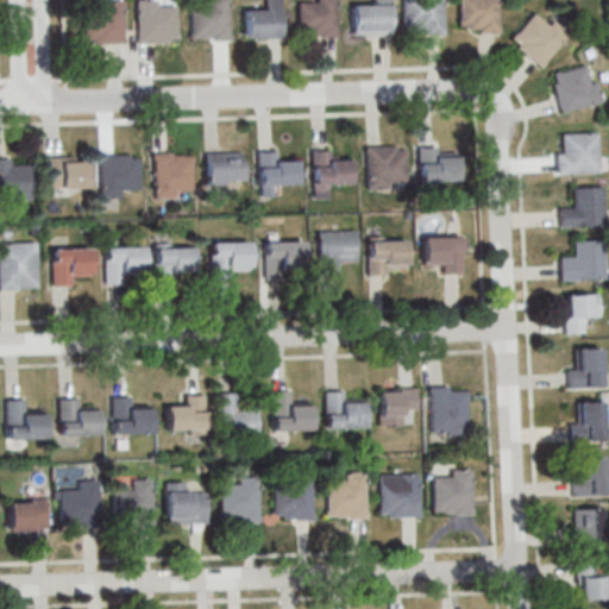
[(338,37),(338,0),(313,0),(314,2),(299,2),(299,37),(338,37)]
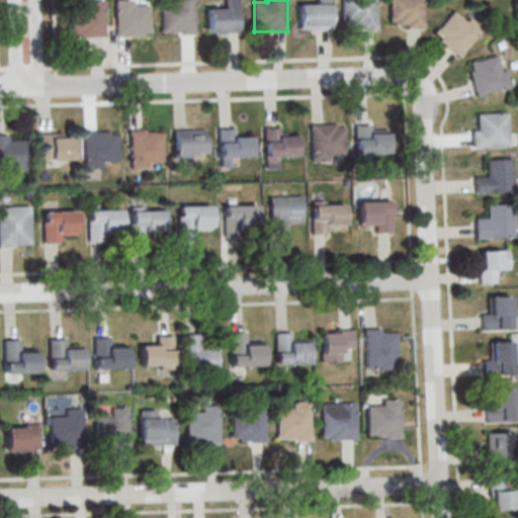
[(299,0),(299,29),(334,29),(333,0),(299,0)]
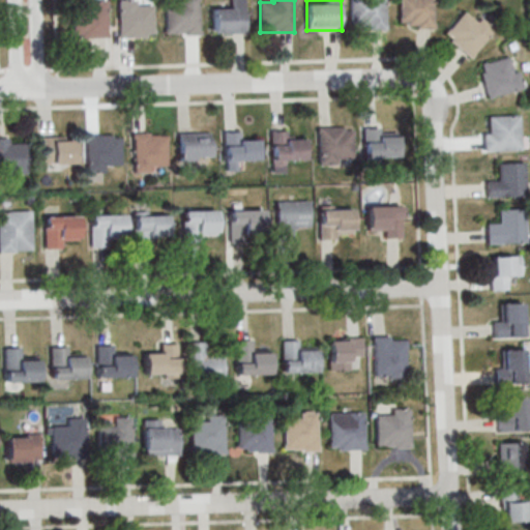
[(386,29),(386,0),(352,0),(353,29),(386,29)]
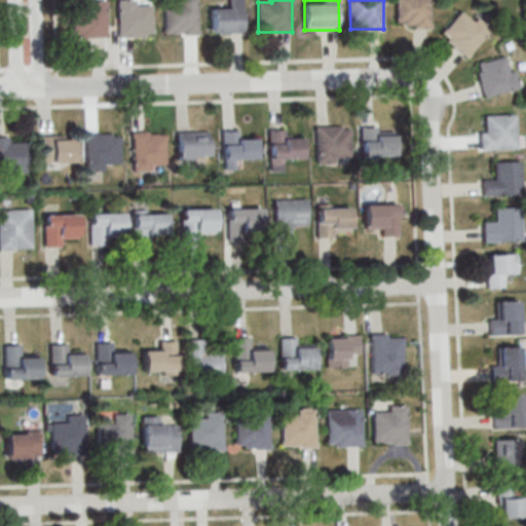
[(430,0),(397,0),(397,28),(430,28),(430,0)]
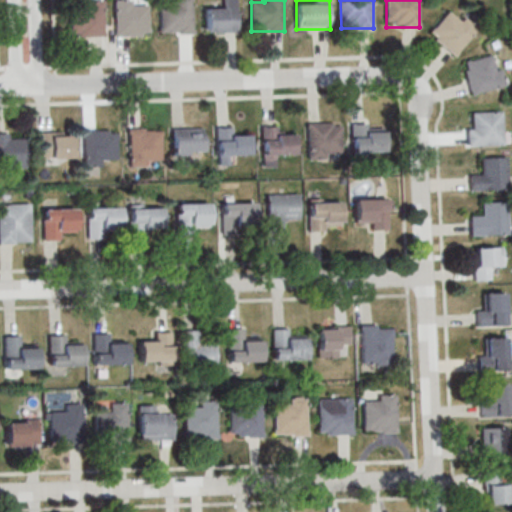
[(149,36),(149,1),(114,1),(114,36),(149,36)]
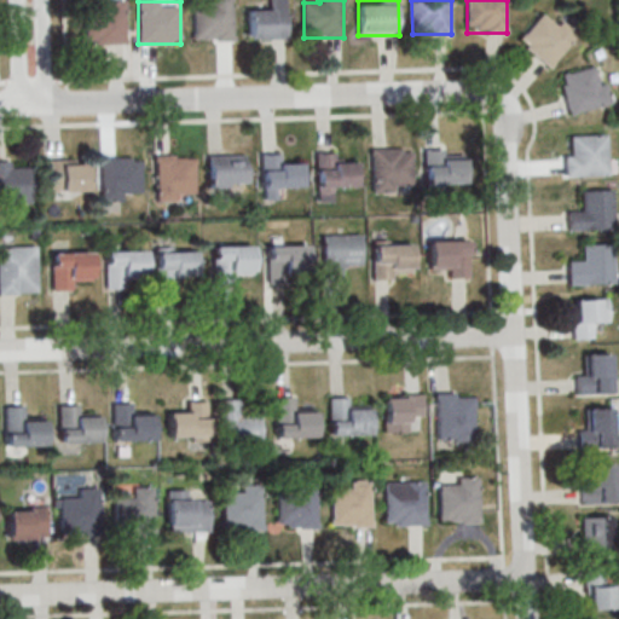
[(518,41),(550,68),(578,35),(545,9),(518,41)]
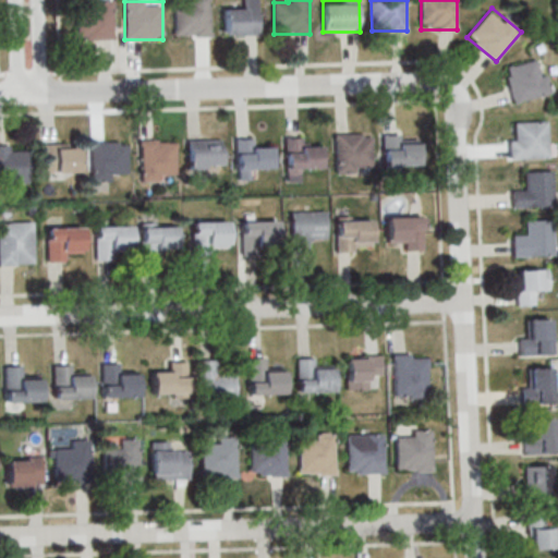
[(513,102),(549,93),(541,58),(504,68),(513,102)]
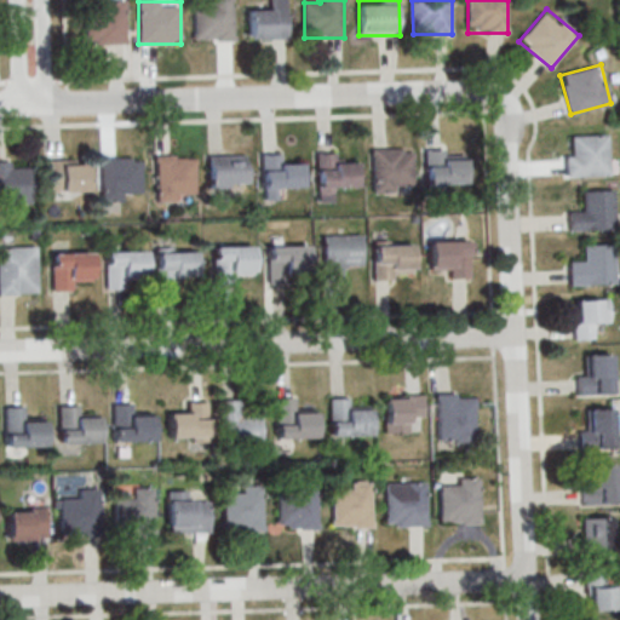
[(609,176),(608,135),(574,135),(574,149),(566,149),(566,176),(609,176)]
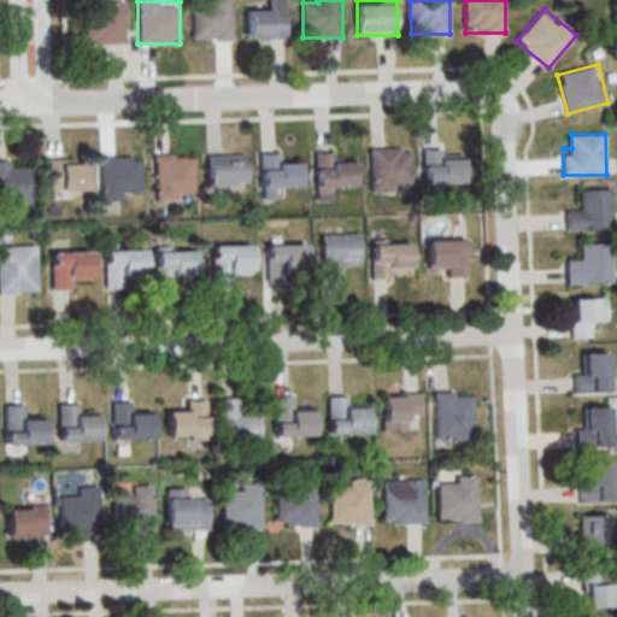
[(413,192),(413,147),(370,147),(370,192),(413,192)]
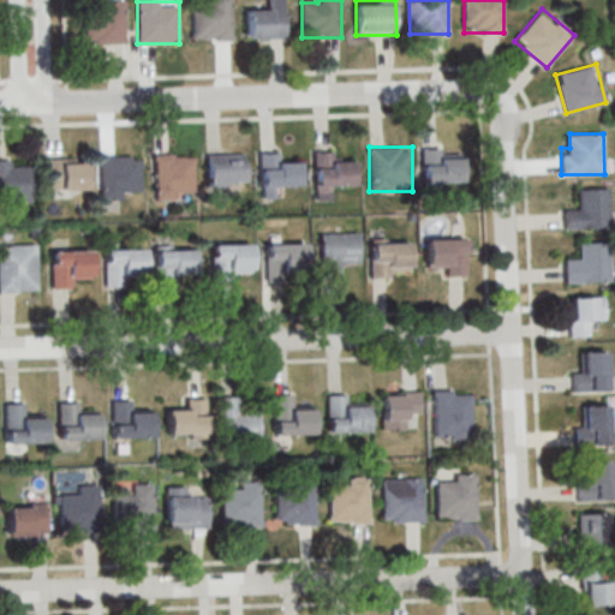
[(461,183),(461,157),(447,157),(447,147),(422,147),(423,183),(461,183)]
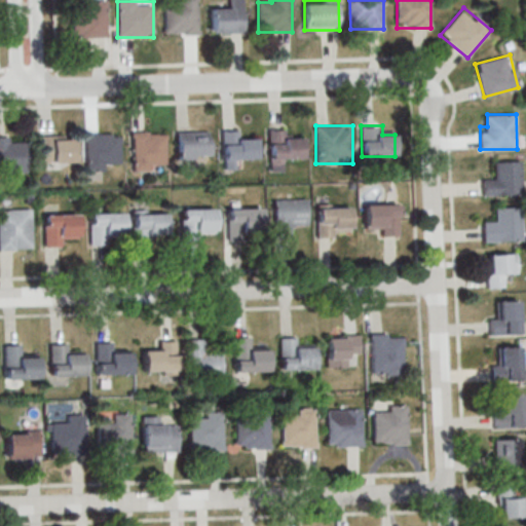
[(269,129),(269,171),(285,171),(285,159),(303,159),(303,138),(290,138),(290,128),(269,129)]
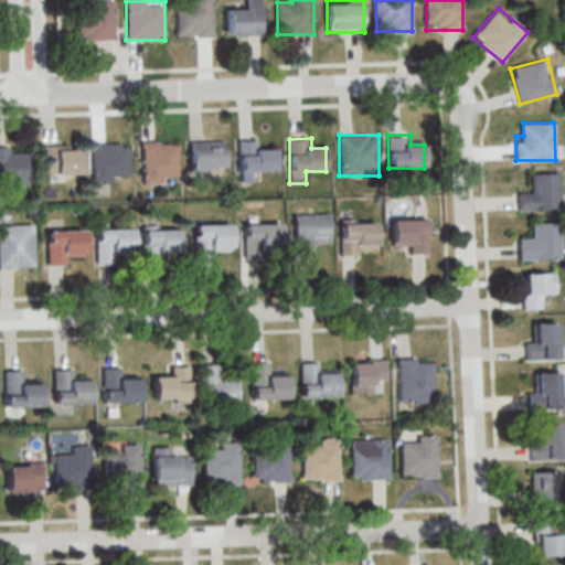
[(240,181),(253,181),(253,170),(277,170),(276,149),(263,149),(263,139),(238,139),(240,181)]
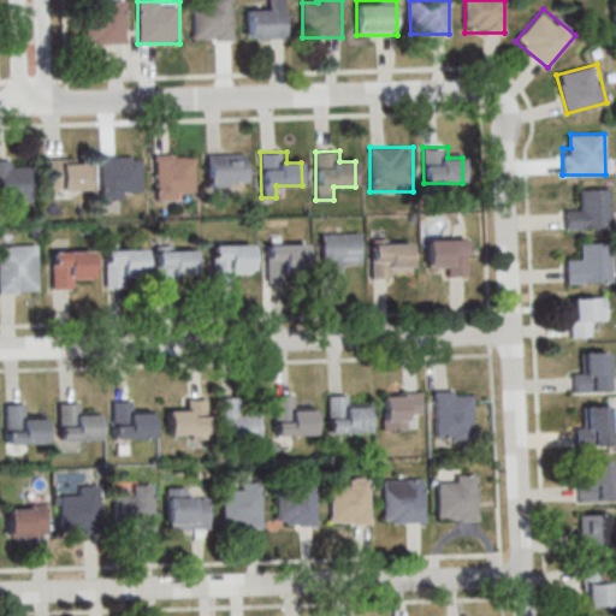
[(179,200),(179,193),(194,193),(194,153),(154,153),(154,200),(179,200)]
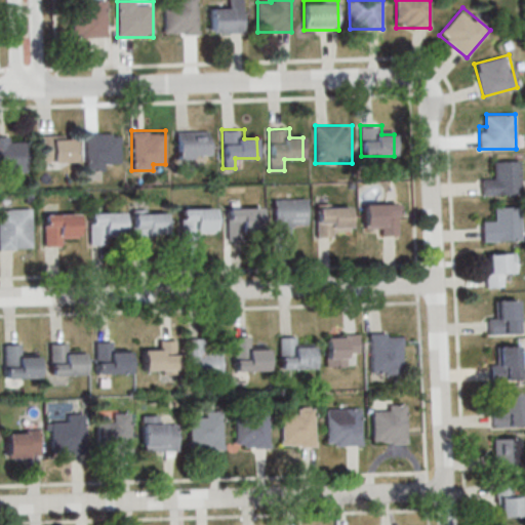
[(175,130),(175,159),(209,159),(209,130),(175,130)]
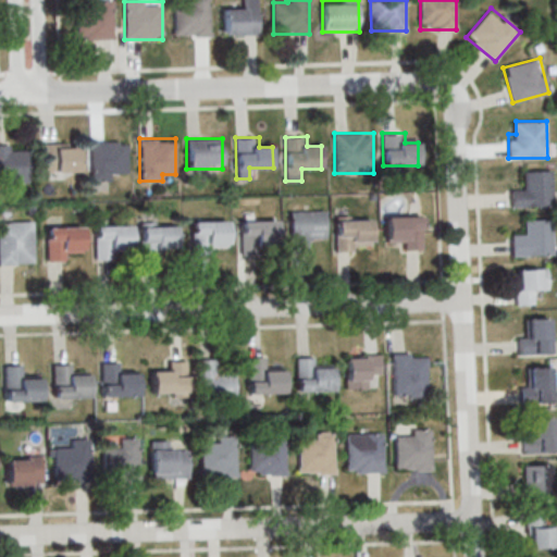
[(90,140),(90,181),(116,181),(116,171),(128,171),(127,139),(90,140)]
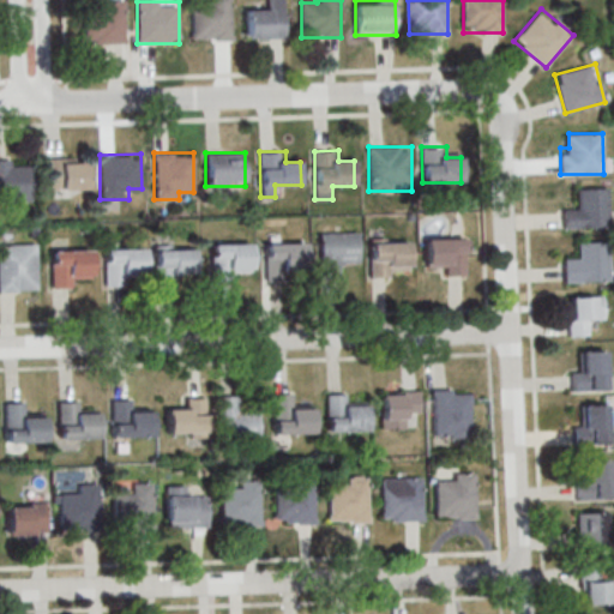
[(44,157),(44,190),(88,190),(88,157),(44,157)]
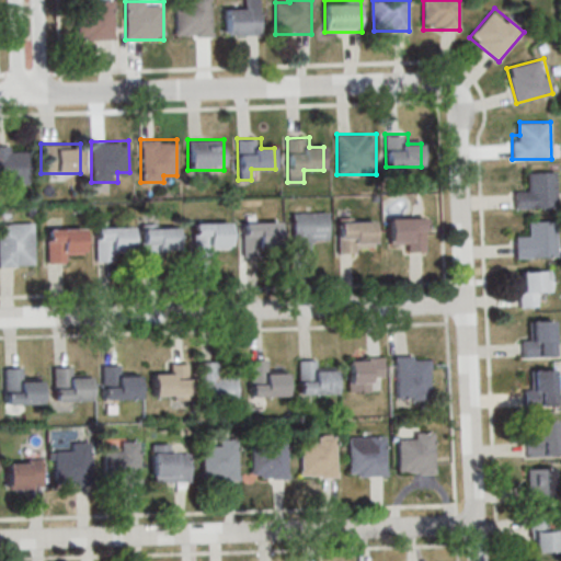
[(29,150),(18,150),(18,145),(0,145),(0,183),(29,183),(29,150)]
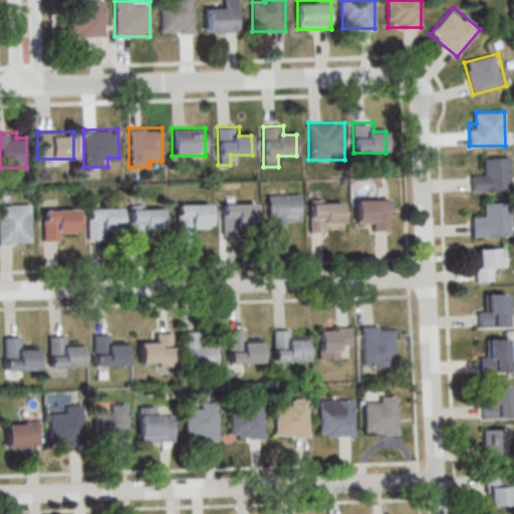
[(509,157),(483,157),(483,170),(473,170),(473,191),(509,191),(509,157)]
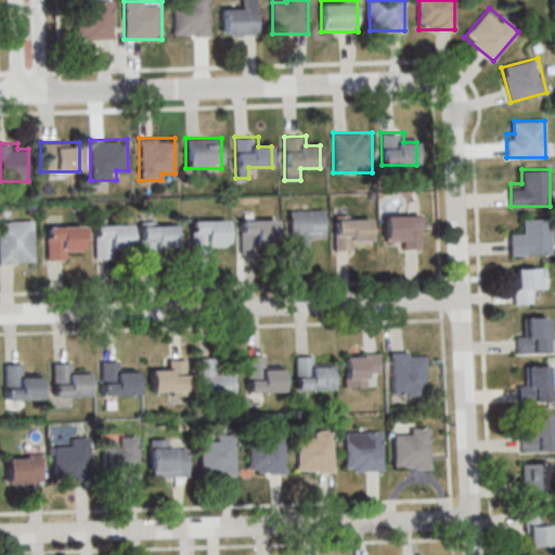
[(325,209),(289,209),(289,252),(307,252),(307,239),(325,239),(325,209)]
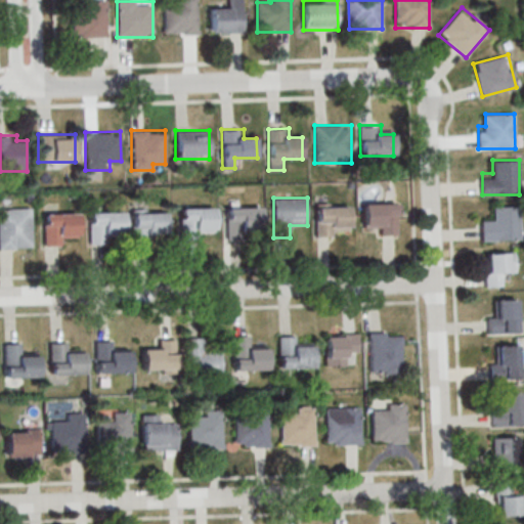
[(399,203),(363,203),(363,225),(377,225),(377,235),(399,235),(399,203)]
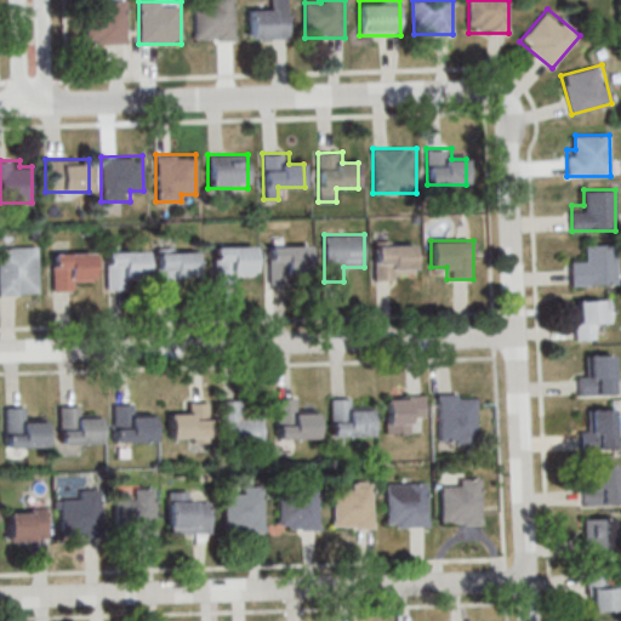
[(375,279),(415,279),(415,241),(375,241),(375,279)]
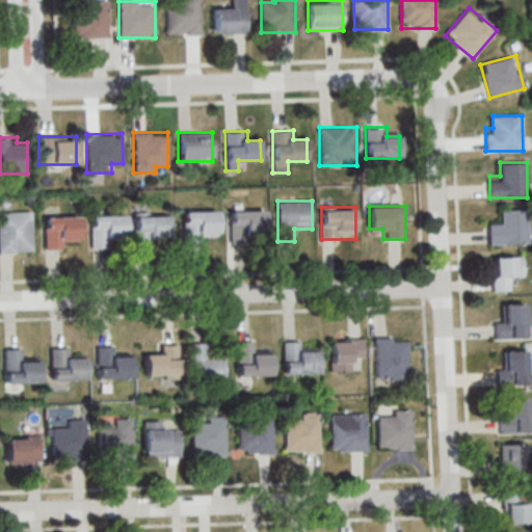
[(231,240),(266,240),(266,210),(231,210),(231,240)]
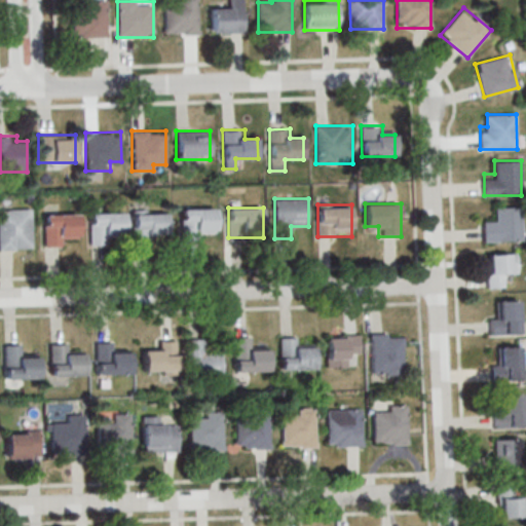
[(523,208),(495,208),(495,220),(484,220),(484,240),(523,240),(523,208)]
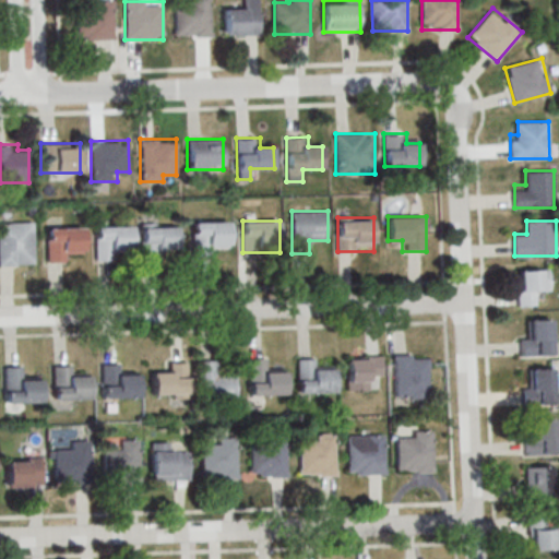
[(0,222),(0,264),(34,265),(34,222),(0,222)]
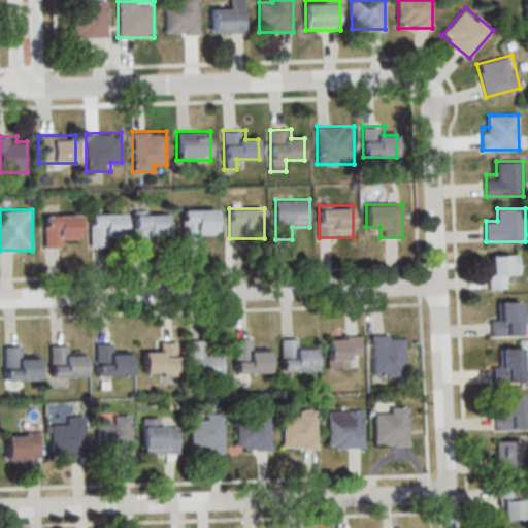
[(219,209),(182,209),(182,241),(208,241),(208,231),(219,231),(219,209)]
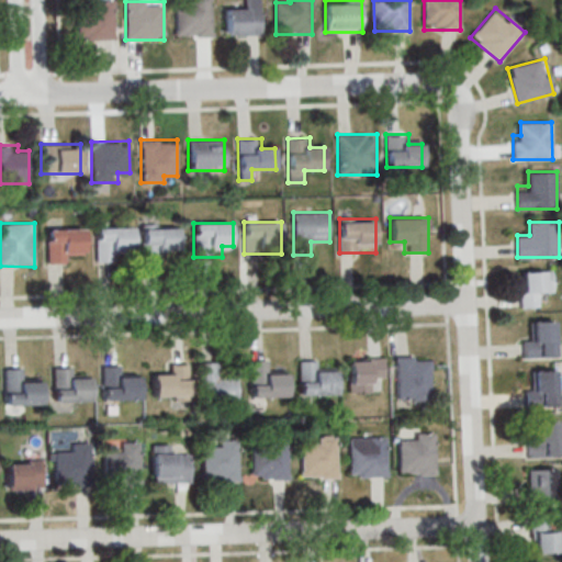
[(96,227),(96,260),(122,260),(122,251),(134,251),(134,227),(96,227)]
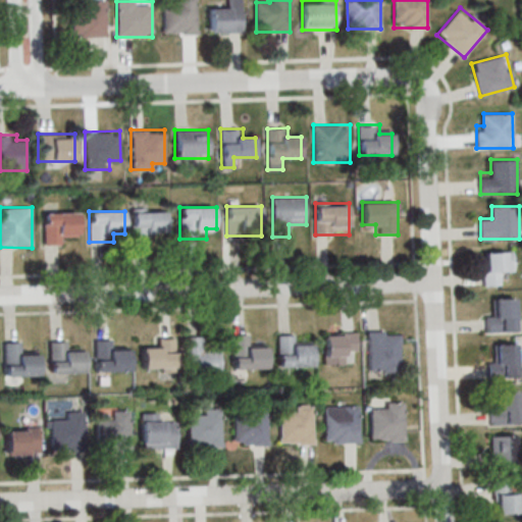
[(77,212),(43,212),(43,244),(65,244),(65,233),(77,233),(77,212)]
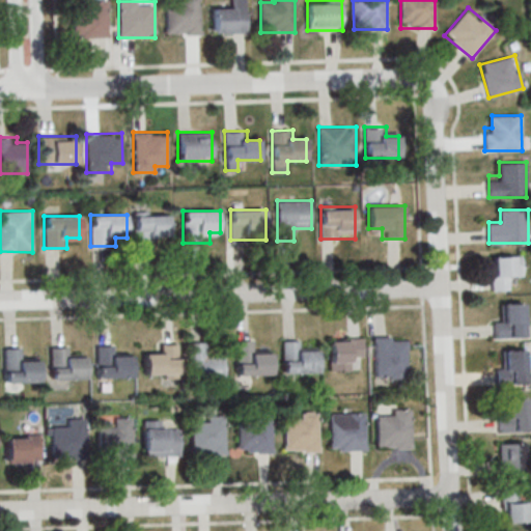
[(135,244),(169,244),(169,216),(135,216),(135,244)]
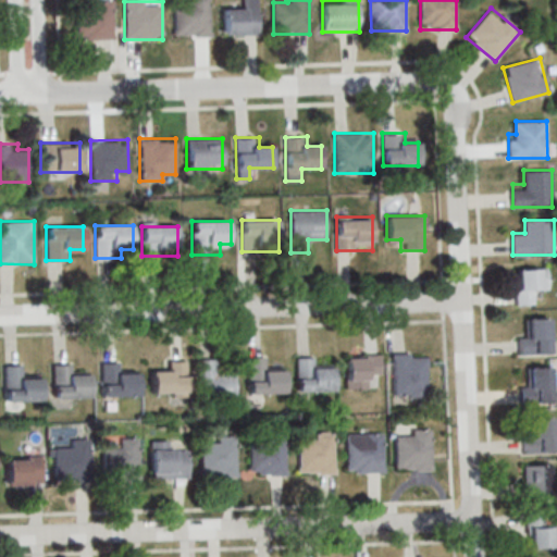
[(516,304),(536,304),(536,292),(547,292),(547,269),(516,269),(516,304)]
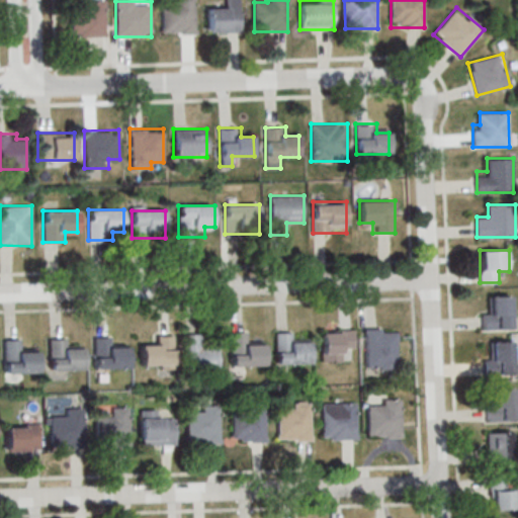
[(491,295),(491,309),(484,309),(484,328),(512,328),(512,295),(491,295)]
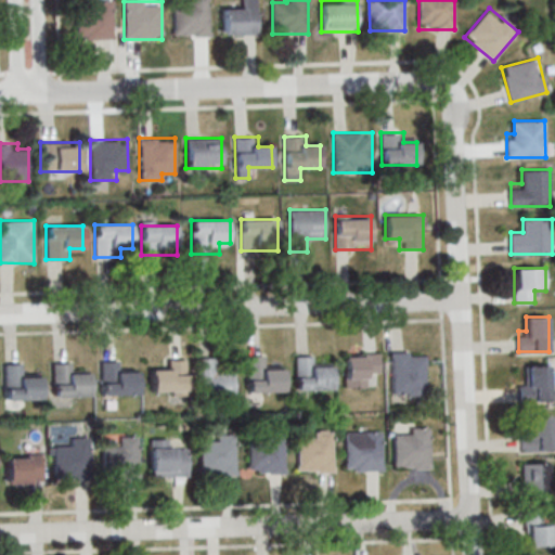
[(391,351),(392,395),(428,395),(427,350),(391,351)]
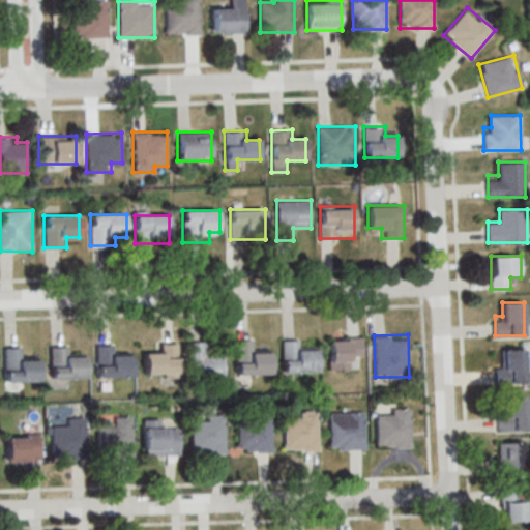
[(329,336),(329,370),(353,370),(353,358),(364,358),(364,336),(329,336)]
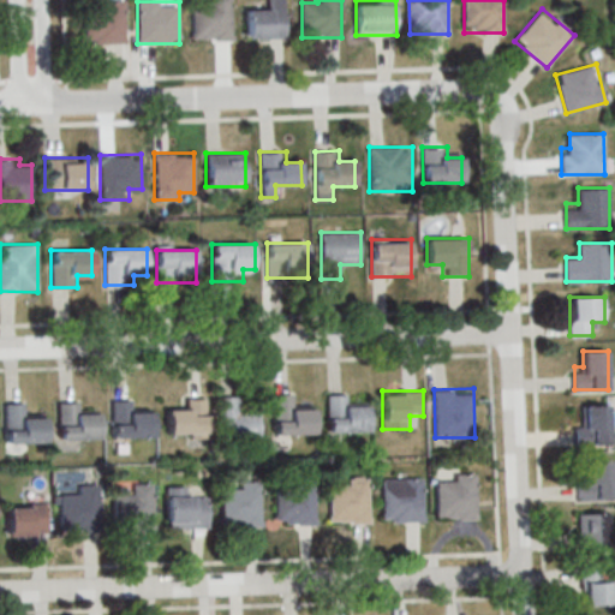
[(317,435),(317,406),(296,406),(296,393),(274,393),(274,435),(317,435)]
